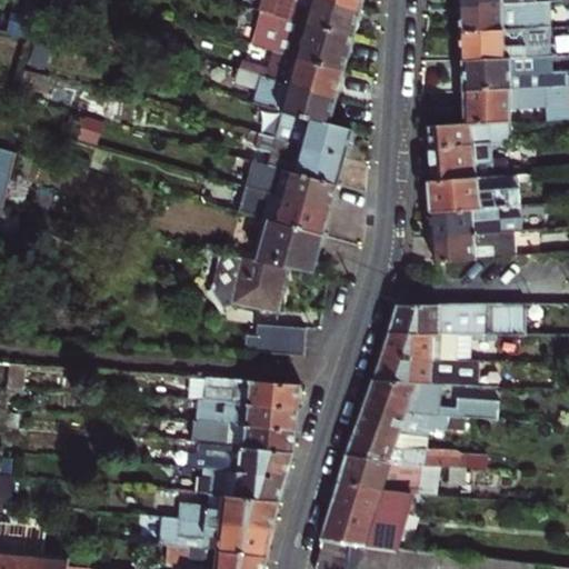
[(258,10),(260,0),(239,0),(239,5),(258,10)]
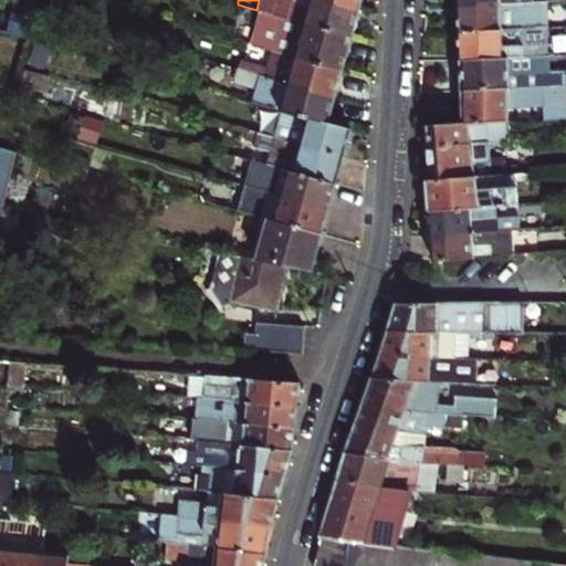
[(339,6),(341,1),(334,0),(259,0),(257,10),(262,11),(353,37),(359,11),(339,6)]
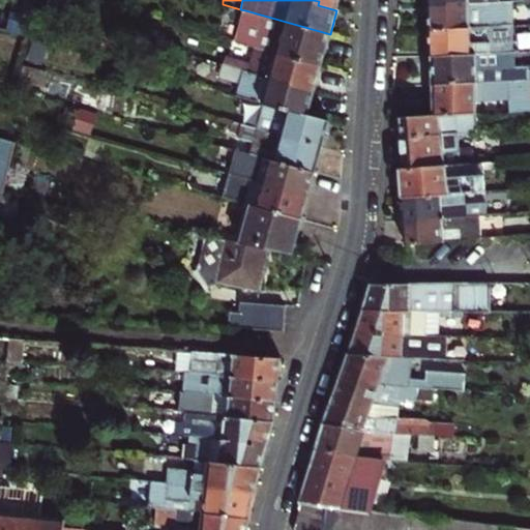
[(340,0),(313,0),(319,1),(318,5),(336,10),(340,0)]
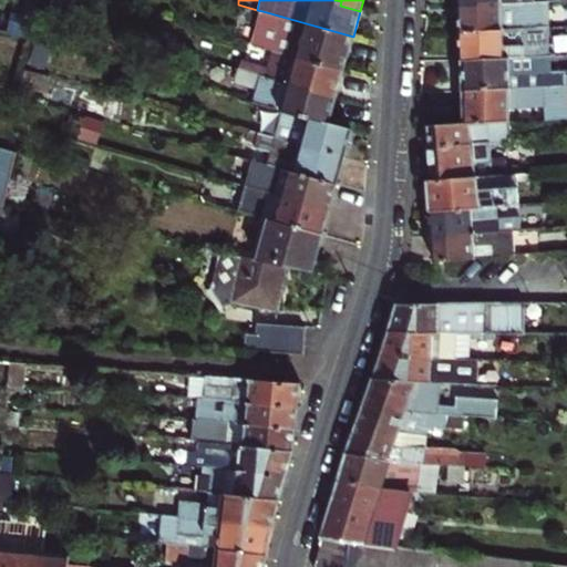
[(549,27),(547,1),(460,7),(461,32),(462,32),(549,27)]
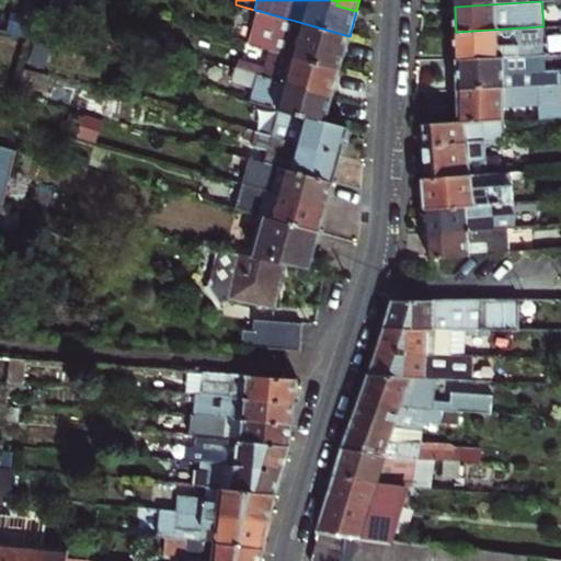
[(350,36),(260,11),(251,43),(272,48),(338,67),(341,68),(350,36)]
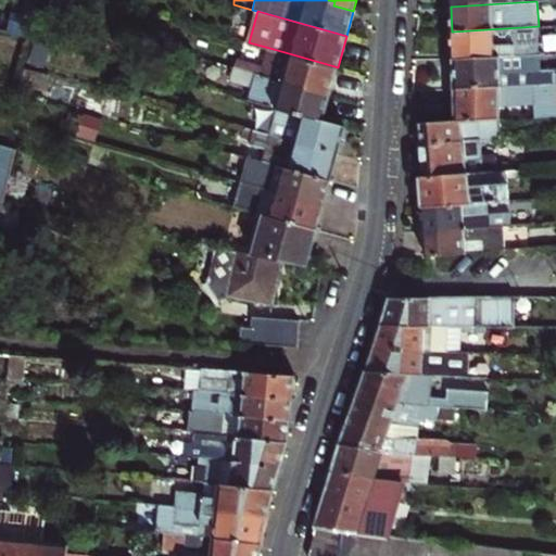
[(34,19),(10,12),(5,32),(29,37),(34,19)]
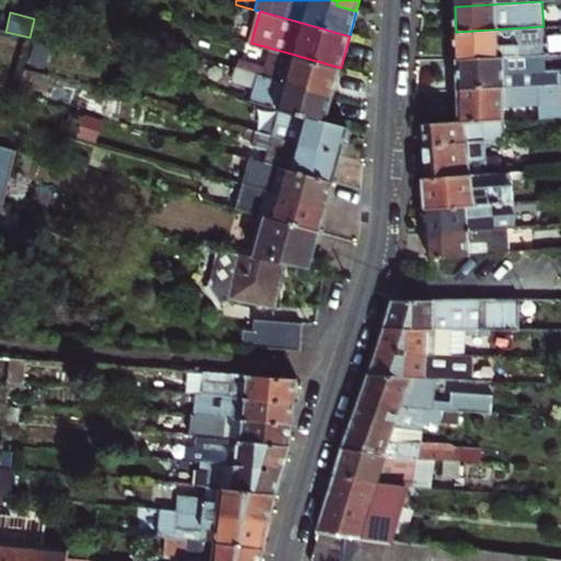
[(545,44),(544,26),(457,32),(456,32),(457,59),(540,54),(547,54),(547,44),(545,44)]
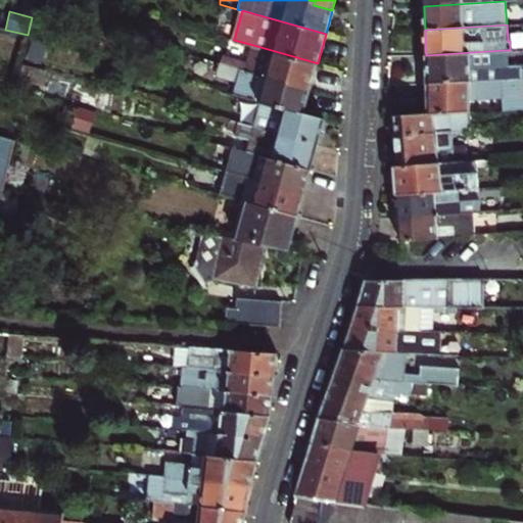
[(47,43),(35,40),(30,59),(41,62),(47,43)]
